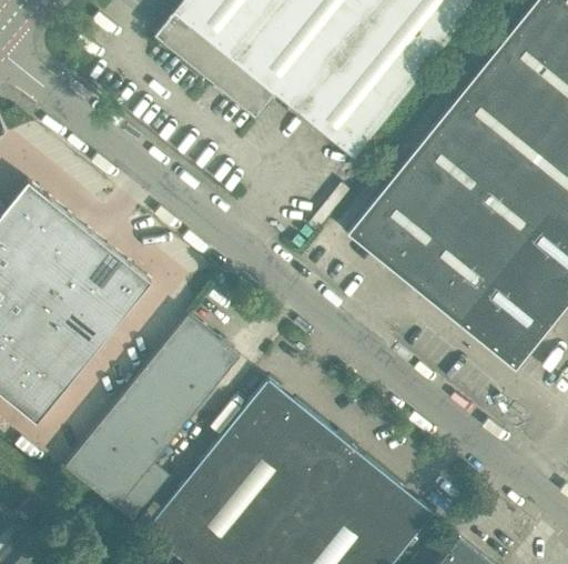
[(353,159),(480,0),(180,0),(152,34),(254,118),(273,93),(353,159)]
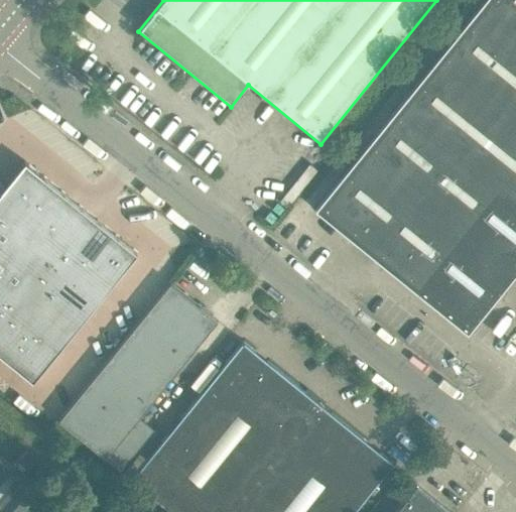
[(515,274),(515,0),(487,0),(316,212),(468,335),(515,274)]
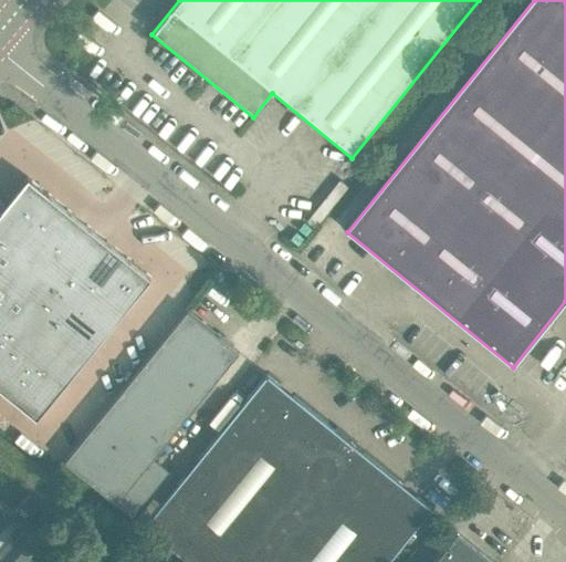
[(27,180),(2,211),(24,229),(49,198),(27,180)]
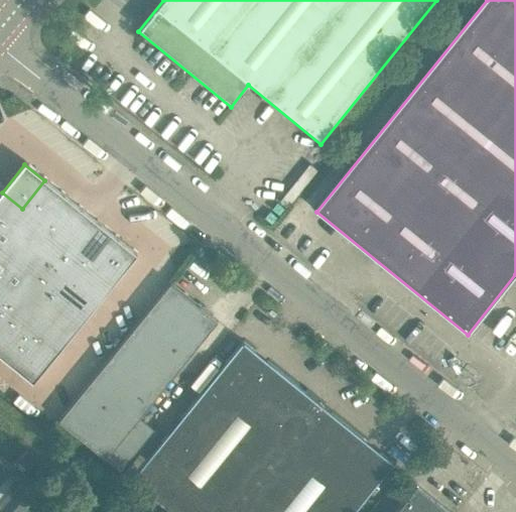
[(44,180),(22,209),(40,223),(62,196),(44,180)]
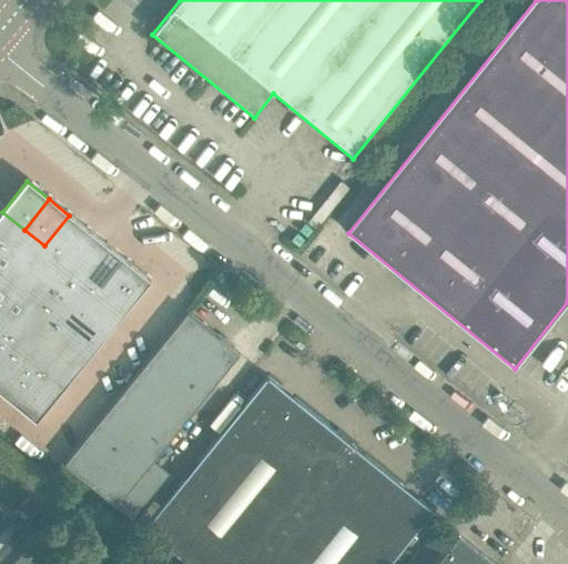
[(2,212),(0,213),(0,242),(48,282),(63,262),(44,245),(24,230),(2,212)]
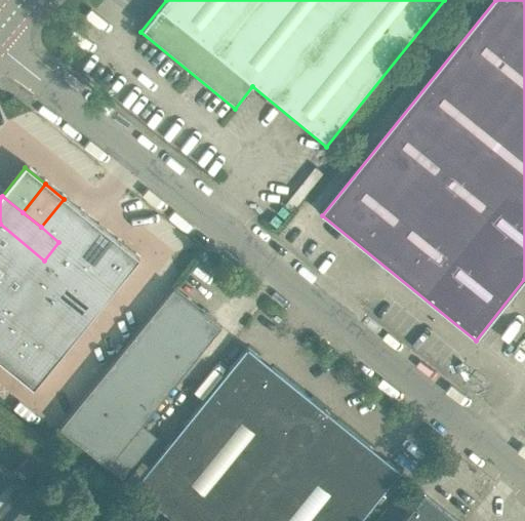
[(64,199),(41,227),(58,242),(82,213),(64,199)]
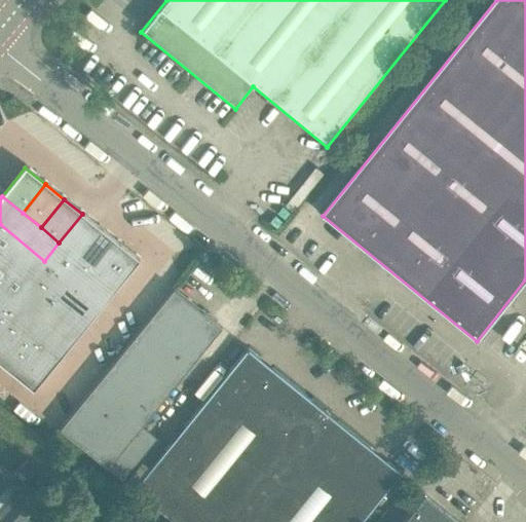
[(82,214),(59,243),(77,257),(101,229),(82,214)]
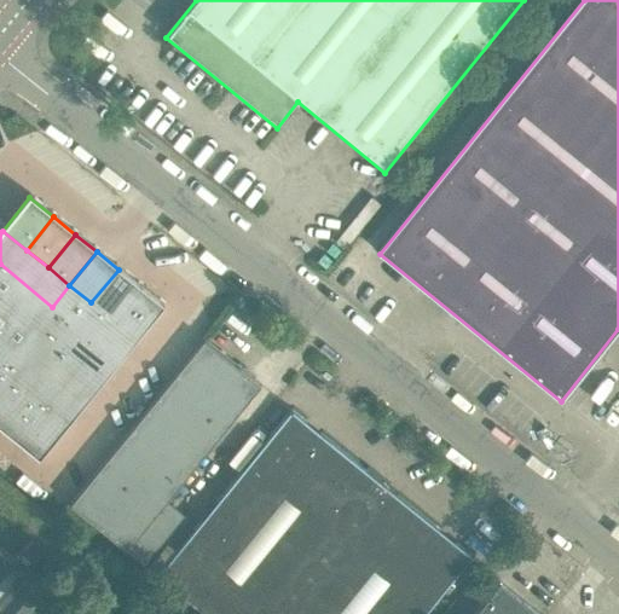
[(0,264),(0,300),(34,329),(52,307),(0,264)]
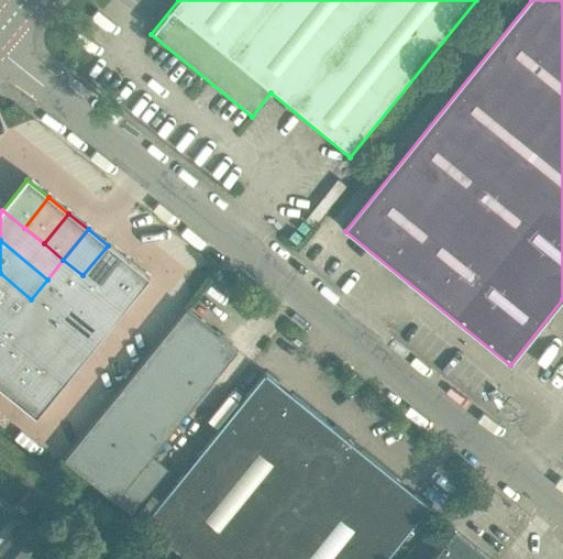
[(108,245),(83,275),(102,292),(128,261),(108,245)]
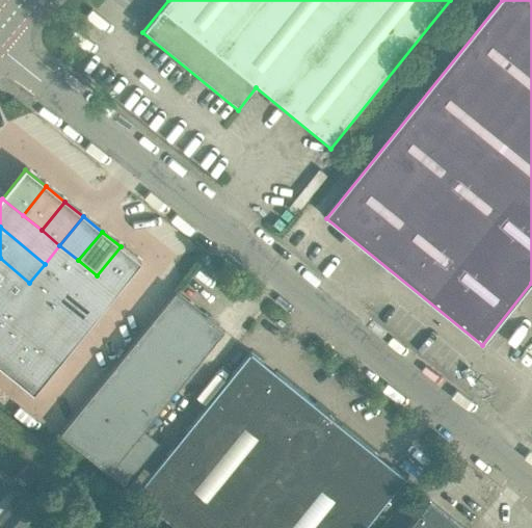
[(59,245),(45,264),(103,311),(118,292),(97,275),(78,260),(59,245)]
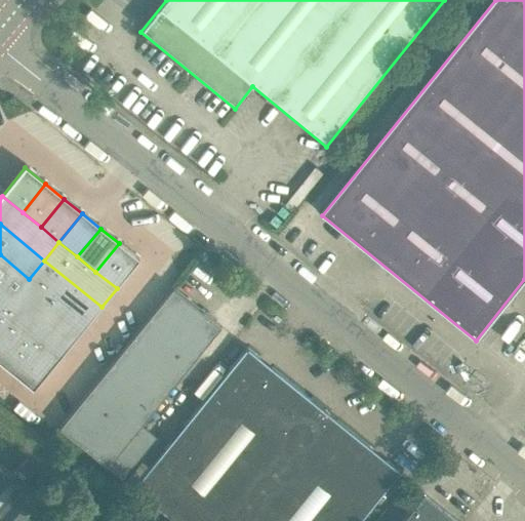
[(119,243),(95,272),(117,288),(139,259),(119,243)]
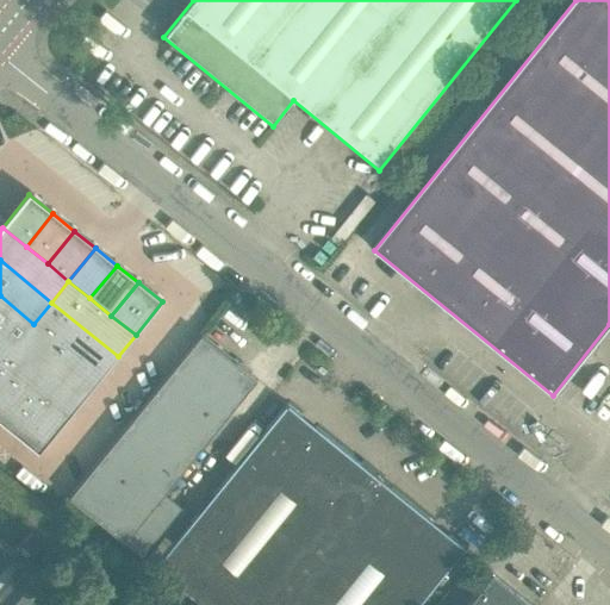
[(0,330),(17,344),(33,324),(0,295),(0,330)]
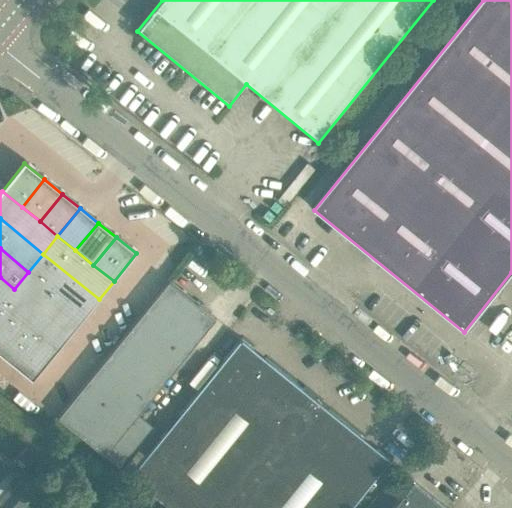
[(43,254),(28,272),(85,317),(99,299),(43,254)]
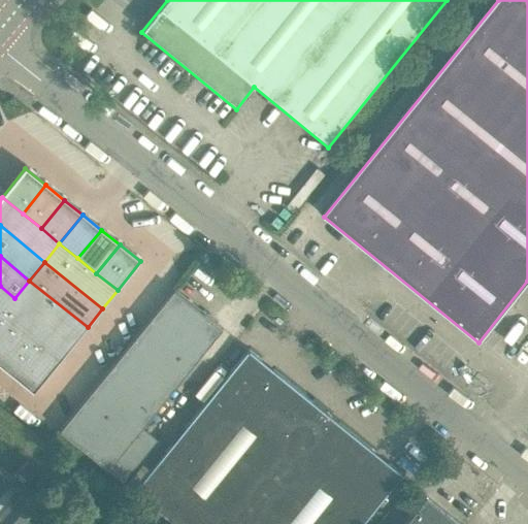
[(29,281),(14,298),(72,346),(88,327),(29,281)]
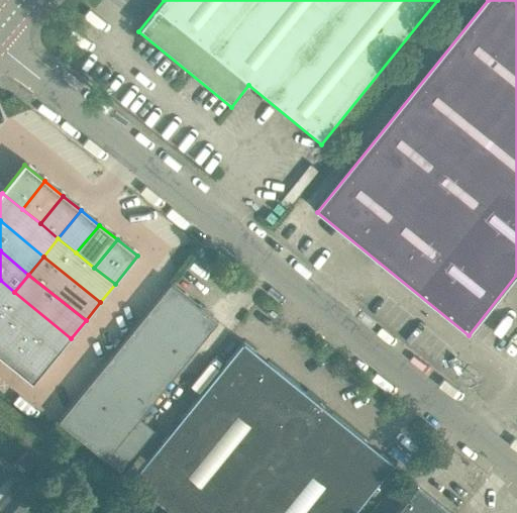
[(0,280),(0,309),(14,292),(0,280)]
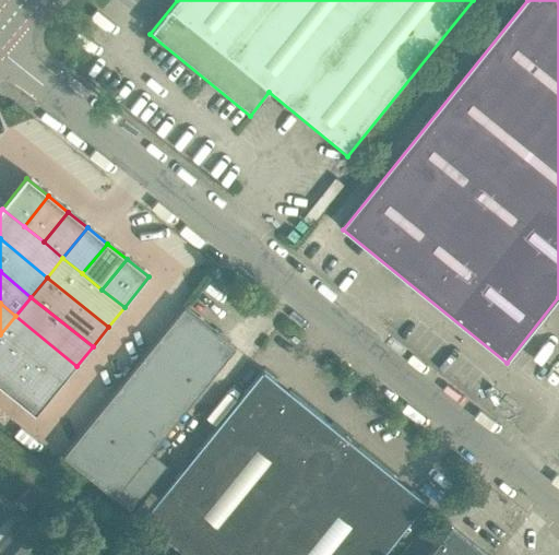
[(137,473),(236,351),(229,346),(230,345),(187,309),(187,310),(185,309),(180,315),(64,460),(114,499),(137,473)]
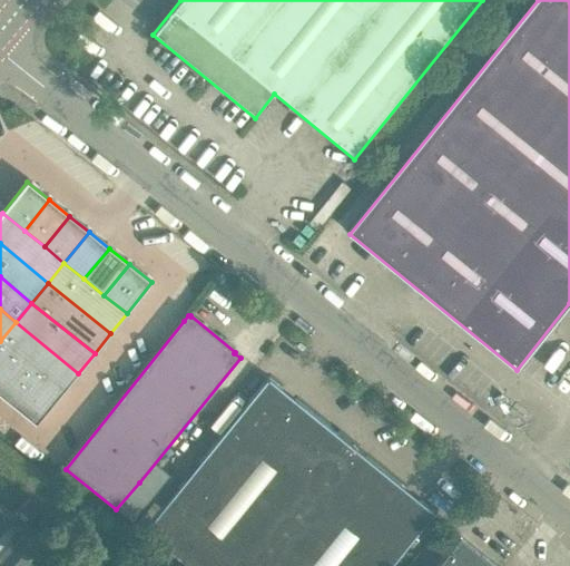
[(16,322),(0,341),(0,342),(20,359),(40,376),(62,393),(78,373),(16,322)]
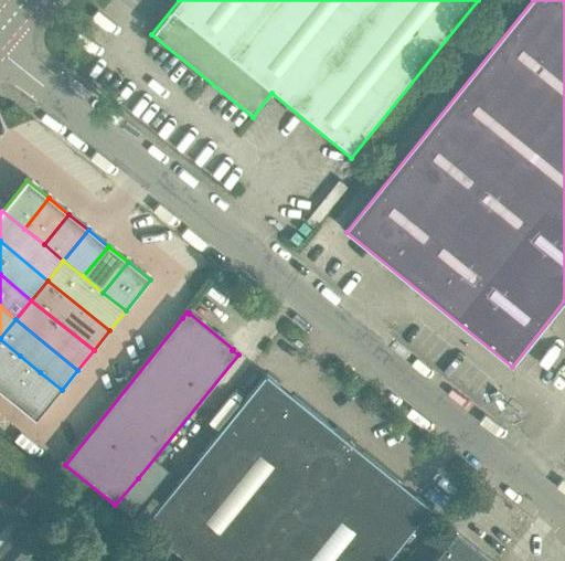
[(0,339),(0,379),(20,356),(0,339)]
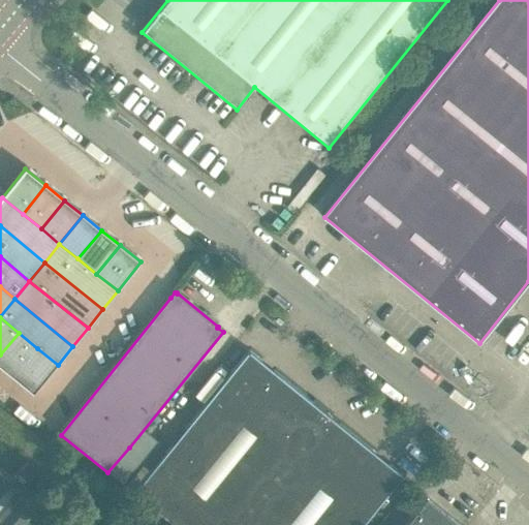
[(19,333),(0,354),(0,367),(12,378),(37,348),(19,333)]
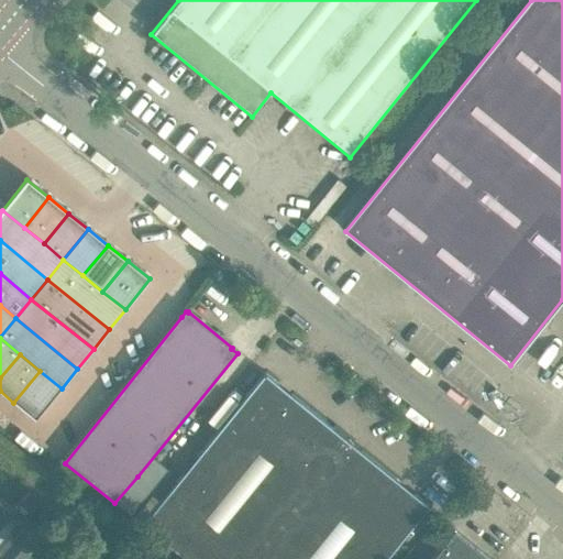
[(40,371),(13,403),(35,420),(62,388),(40,371)]
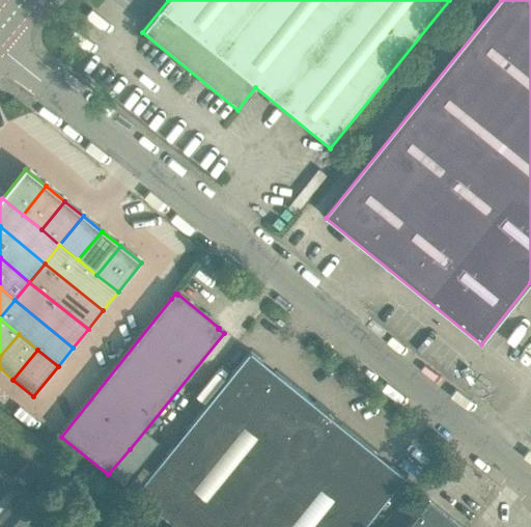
[(364,526),(404,478),(367,449),(250,353),(172,449),(135,495),(173,526),(364,526)]
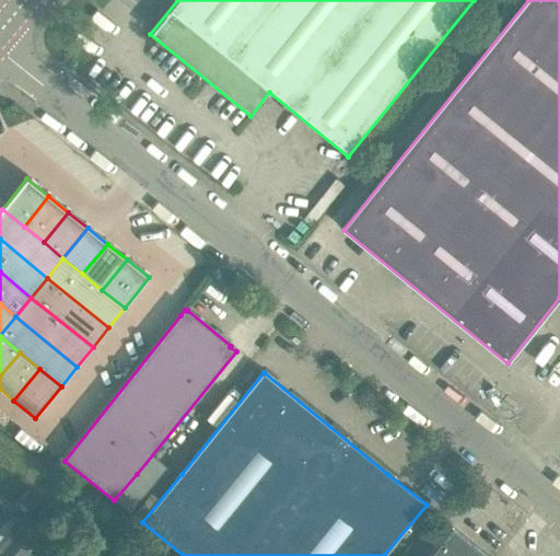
[(0,548),(19,526),(0,510),(0,548)]
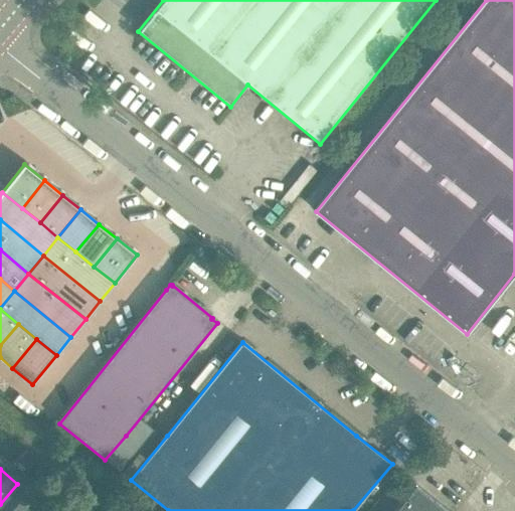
[(0,510),(28,510),(25,508),(36,496),(22,484),(0,510)]
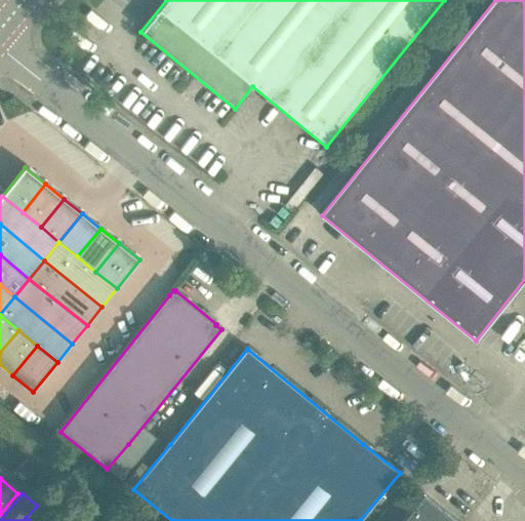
[(455,520),(423,495),(402,520),(455,520)]
